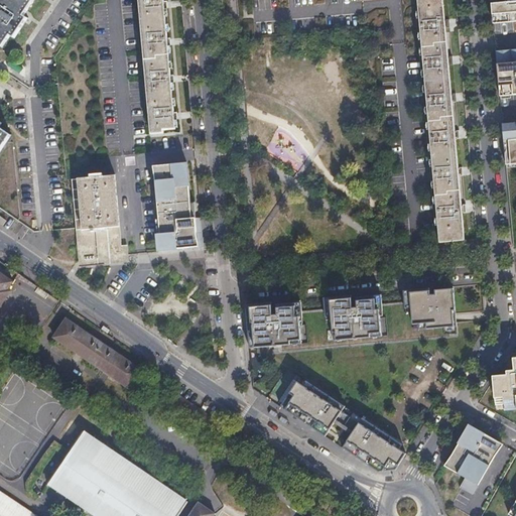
[(15,38),(23,27),(29,19),(25,16),(30,9),(35,0),(0,0),(0,42),(2,39),(7,42),(12,36),(15,38)]
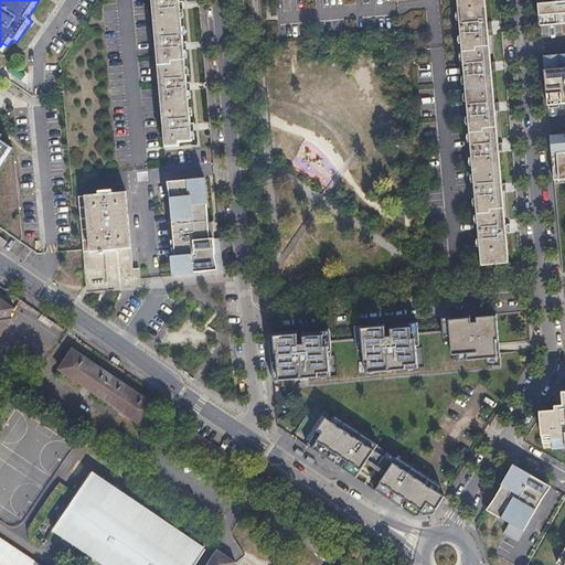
[(166,130),(167,132),(192,130),(179,0),(153,0),(153,4),(150,6),(151,13),(155,12),(158,46),(153,46),(155,55),(159,54),(162,88),(158,88),(159,97),(162,97),(166,124),(161,124),(162,131),(166,130)]
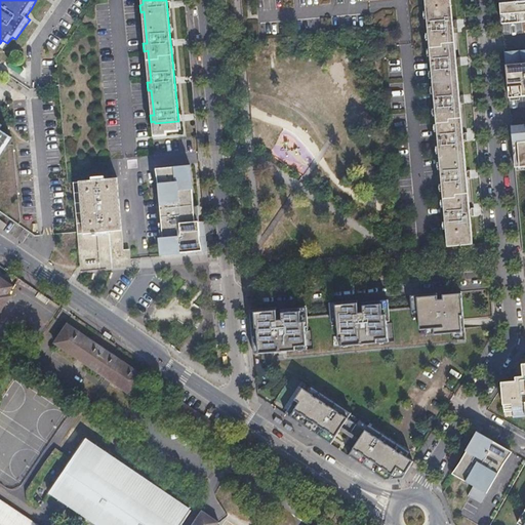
[(442,0),(417,0),(419,19),(429,112),(433,154),(438,212),(440,245),(465,243),(461,213),(466,212),(466,204),(460,205),(457,173),(461,173),(461,165),(457,166),(454,134),(458,134),(457,127),(454,127),(451,94),(455,94),(454,87),(450,87),(448,55),(452,55),(451,47),(447,47),(444,17),(448,16),(448,8),(443,8),(442,0)]
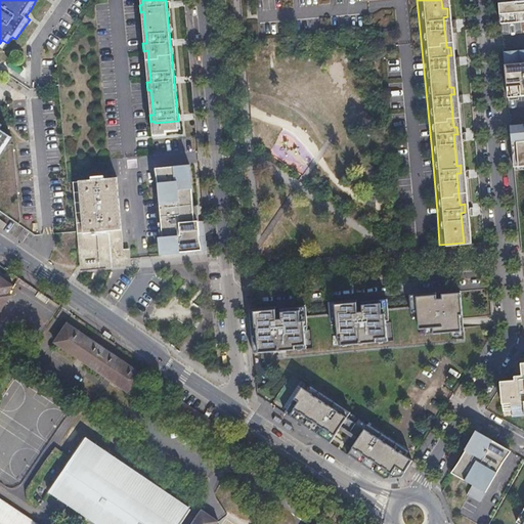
[(523,0),(497,0),(499,25),(523,22),(523,0)]
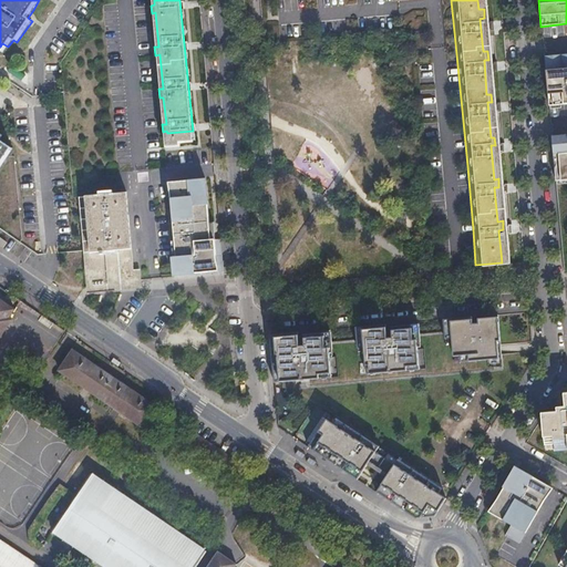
[(32,21),(26,30),(30,32),(35,23),(32,21)]
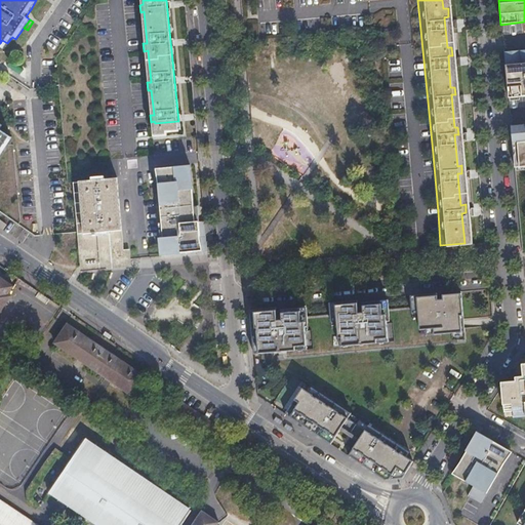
[(524,22),(500,25),(502,38),(524,35),(524,22)]
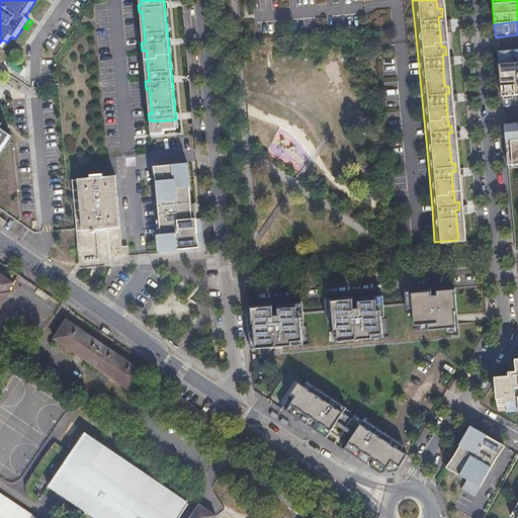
[(517,50),(497,52),(500,97),(517,95),(517,50)]
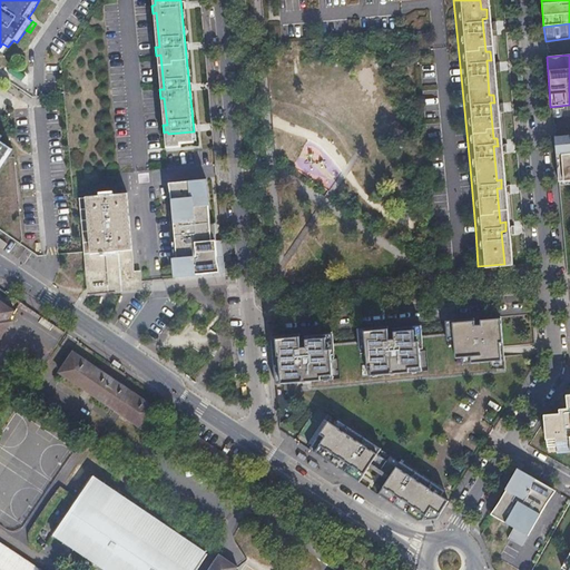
[(569,119),(569,105),(550,107),(551,120),(569,119)]
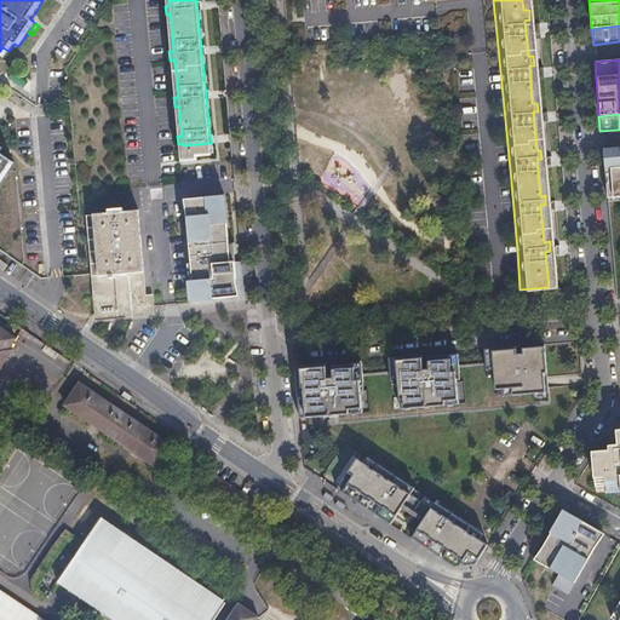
[(211,143),(183,145),(184,159),(184,162),(212,160),(212,156),(211,143)]
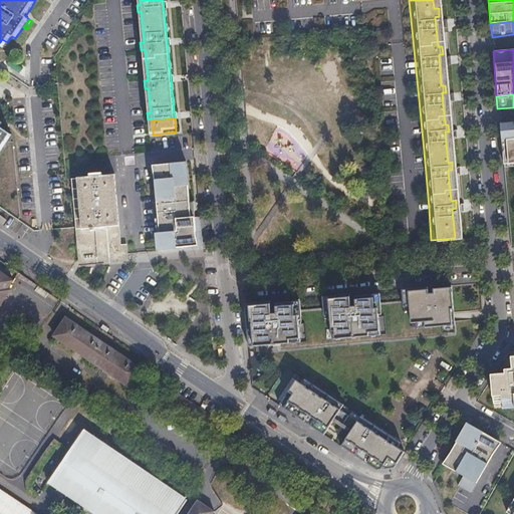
[(0,153),(9,140),(4,136),(7,131),(0,126),(3,122),(0,120),(0,153)]
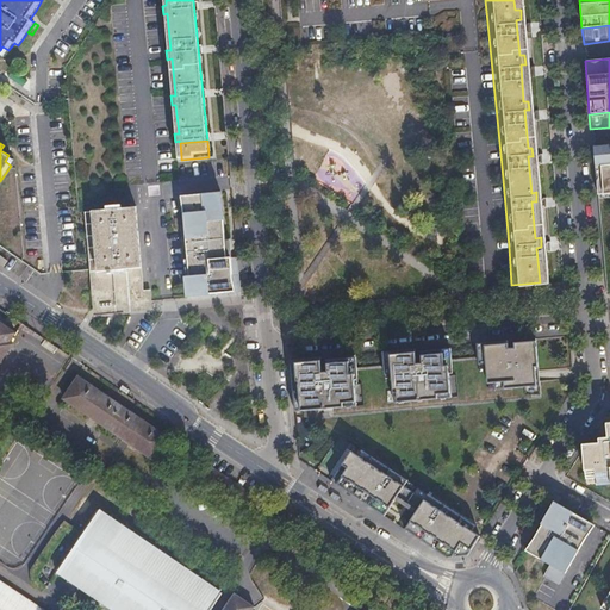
[(609,145),(592,148),(597,197),(609,194),(609,145)]
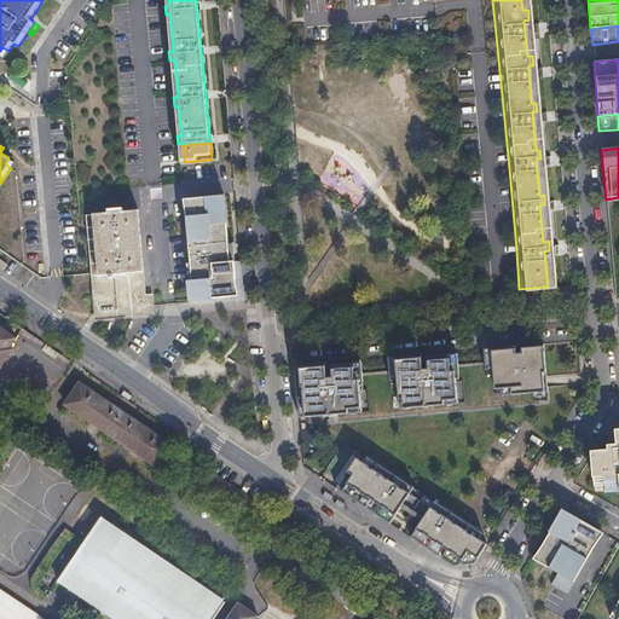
[(224,196),(180,200),(189,301),(232,298),(224,196)]
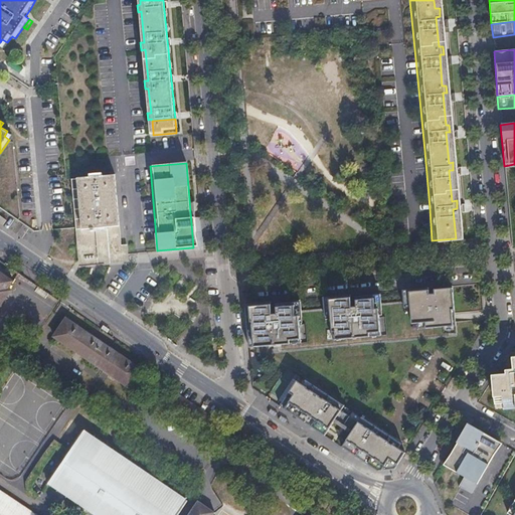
[(124,256),(123,246),(117,175),(107,176),(79,178),(86,260),(124,256)]
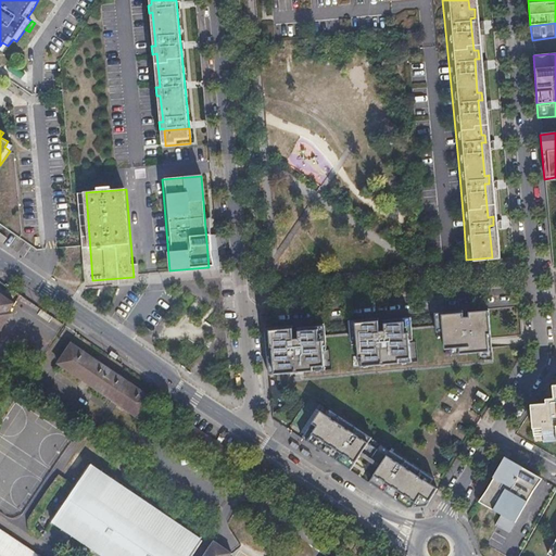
[(86,192),(80,193),(88,287),(139,282),(140,282),(139,281),(138,265),(133,266),(134,277),(92,280),(86,192)]
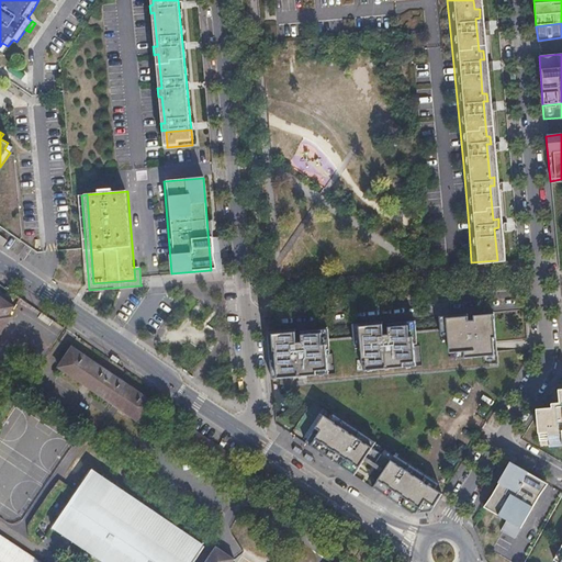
[(0,298),(0,333),(11,317),(9,316),(13,307),(0,298)]
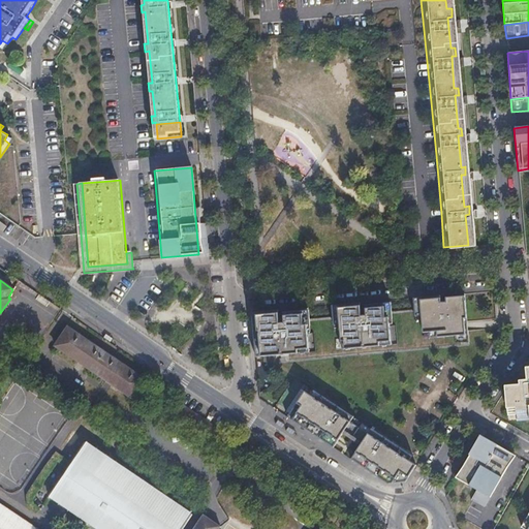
[(469,321),(466,293),(422,298),(425,336),(439,335),(439,341),(468,339),(466,322),(469,321)]
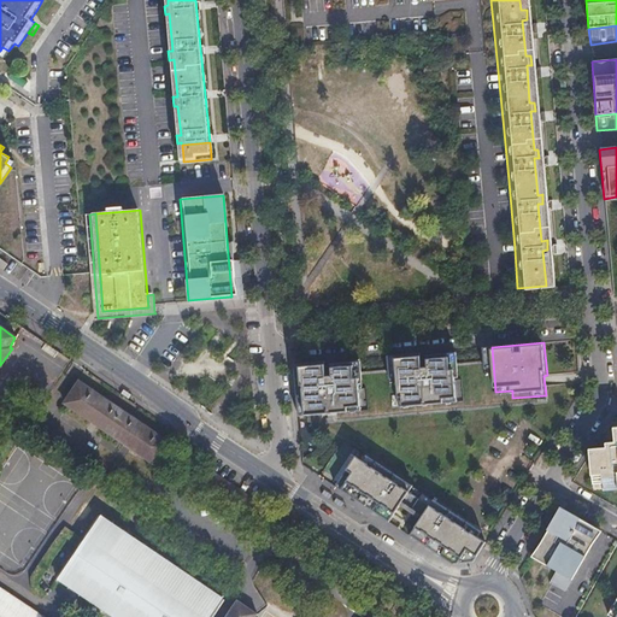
[(459,377),(457,350),(397,356),(401,413),(444,409),(444,404),(458,403),(456,377),(459,377)]
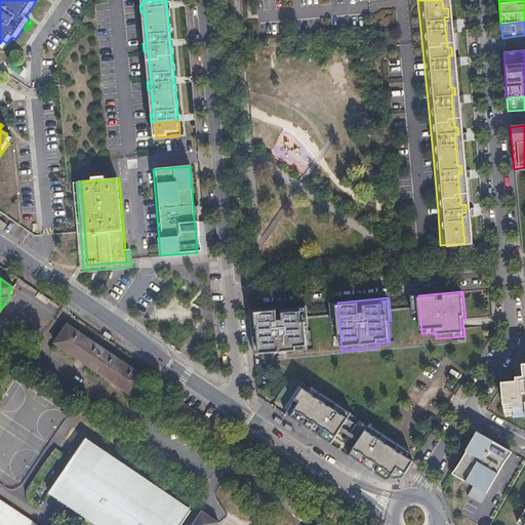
[(309,327),(307,305),(256,310),(260,360),(295,357),(295,353),(309,351),(307,327),(309,327)]
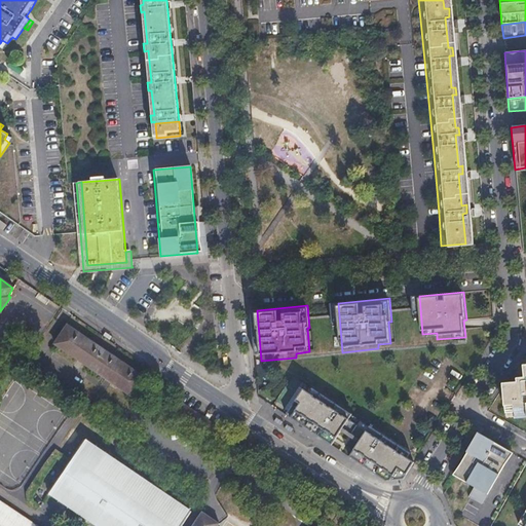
[(68,327),(57,344),(84,364),(134,397),(146,378),(126,365),(99,347),(68,327)]
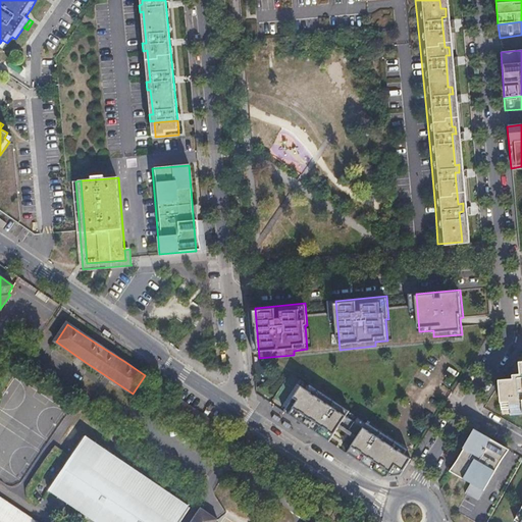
[(521,363),(512,364),(512,375),(503,376),(504,382),(489,383),(492,406),(500,405),(501,411),(515,410),(516,415),(521,414),(521,363)]
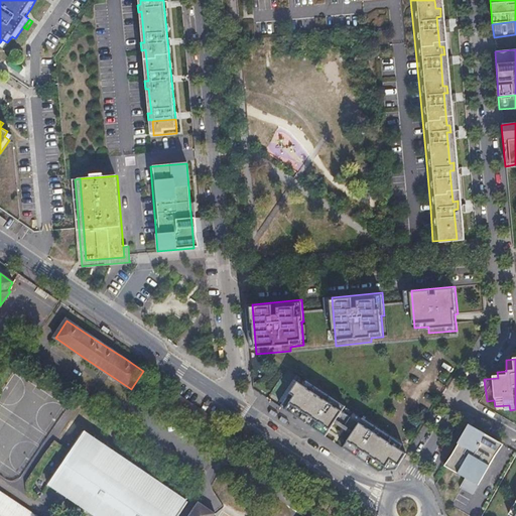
[(401,450),(404,446),(364,419),(360,424),(342,412),(346,407),(306,381),(303,386),(298,382),(282,407),(329,438),(336,427),(352,438),(344,448),(379,472),(385,471),(396,470),(406,455),(401,450)]
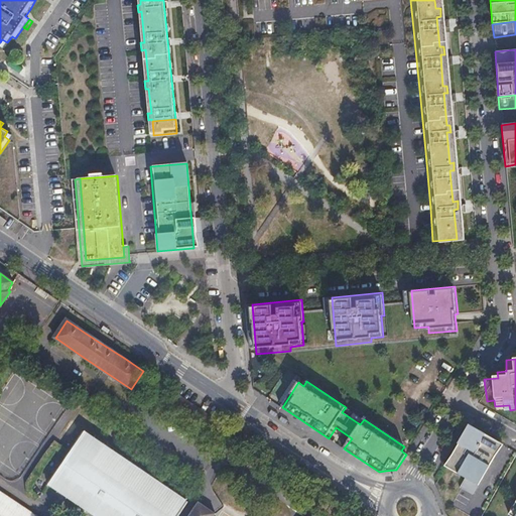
[(462,486),(475,493),(493,459),(488,457),(499,437),(467,418),(456,440),(450,450),(455,453),(445,469),(465,479),(462,486)]
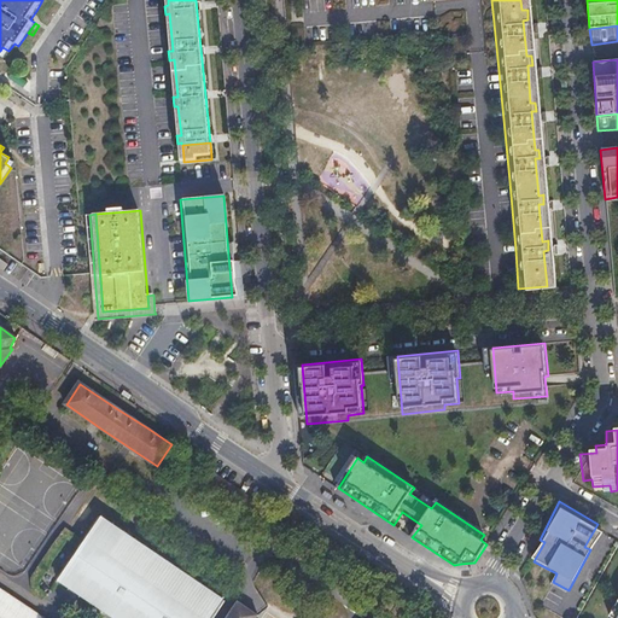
[(214,617),(226,600),(191,577),(162,557),(135,538),(99,516),(88,532),(58,578),(83,596),(116,617),(214,617)]
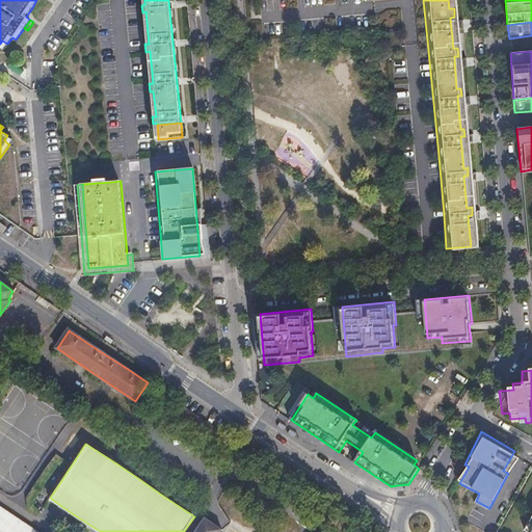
[(0,510),(0,529),(4,531),(38,531),(2,508),(0,510)]
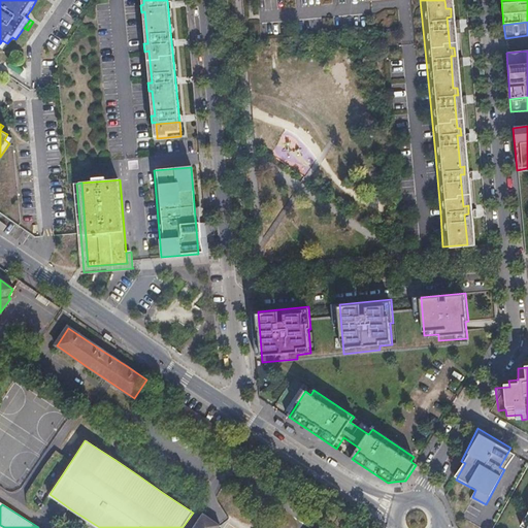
[(527,527),(527,509),(519,525),(523,527),(527,527)]
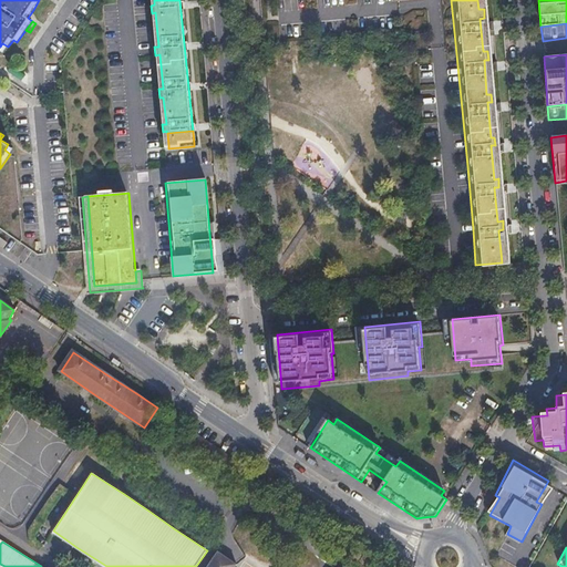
[(220,552),(209,566),(235,566),(237,564),(220,552)]
